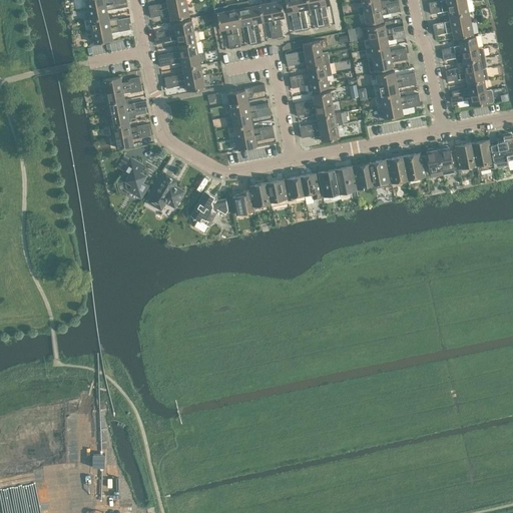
[(125,0),(120,0),(88,6),(90,18),(108,14),(107,8),(115,7),(126,5),(125,0)]
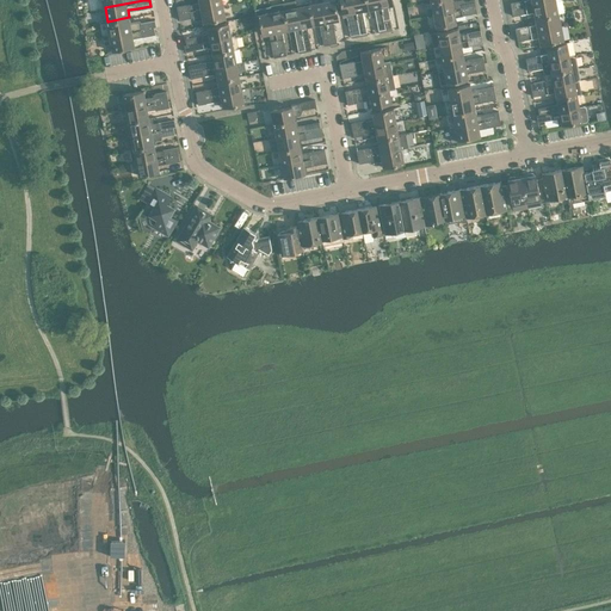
[(191,2),(179,5),(181,11),(223,2),(222,0),(199,0),(201,1),(191,4),(191,2)]
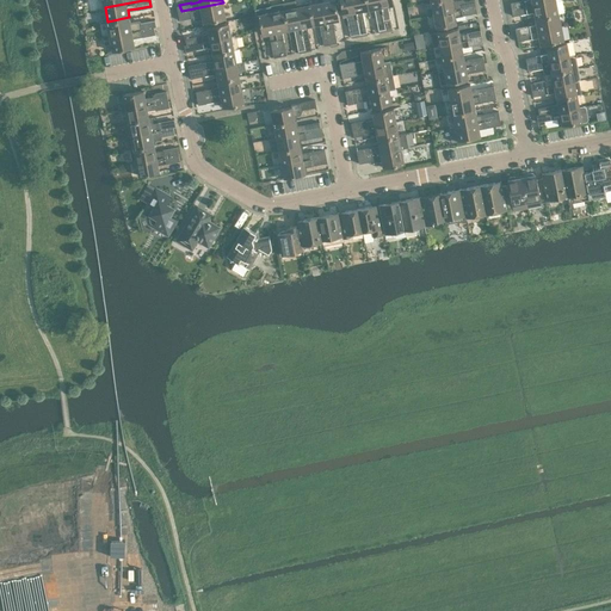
[(296,0),(294,0),(283,2),(289,28),(294,28),(295,29),(298,49),(306,48),(297,6),(297,4),(296,0)]
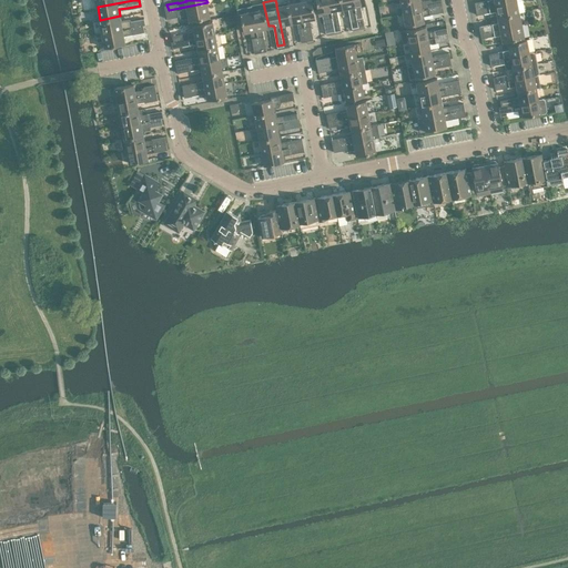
[(287,0),(276,3),(276,6),(284,44),(290,43),(286,24),(287,22),(292,21),(288,2),(287,0)]
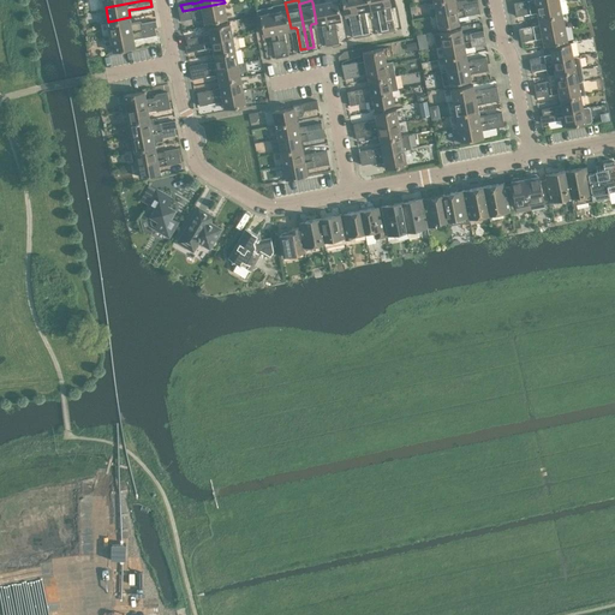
[(324,0),(312,3),(316,23),(321,23),(322,24),(327,45),(333,43),(324,0)]
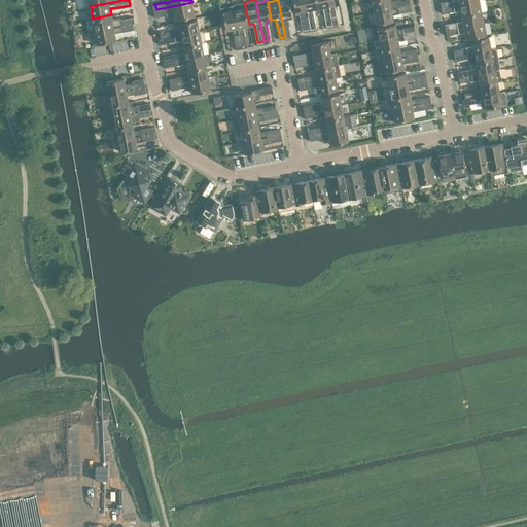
[(279,0),(278,0),(285,37),(291,36),(287,18),(288,16),(292,15),(291,8),(293,7),(291,0),(279,0)]
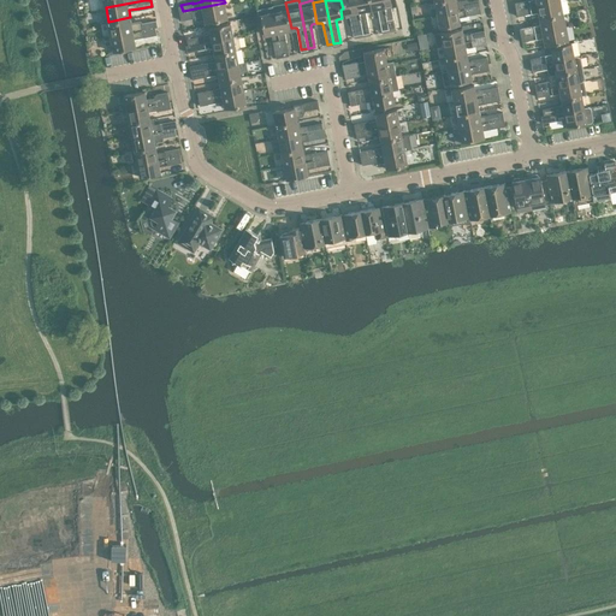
[(341,0),(343,9),(345,9),(347,16),(350,15),(355,36),(363,35),(363,33),(356,0),(341,0)]
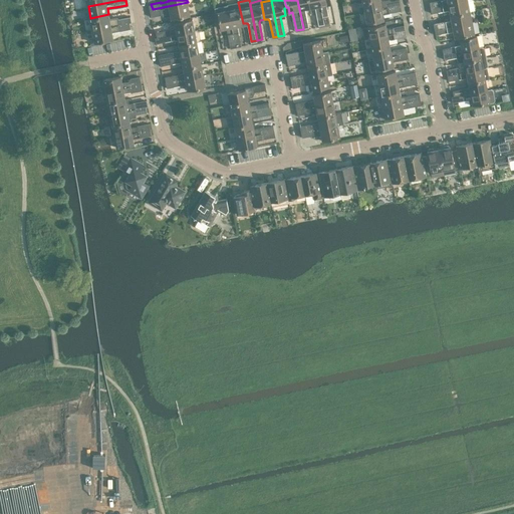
[(297,0),(303,27),(308,26),(305,9),(306,7),(310,6),(308,0),(297,0)]
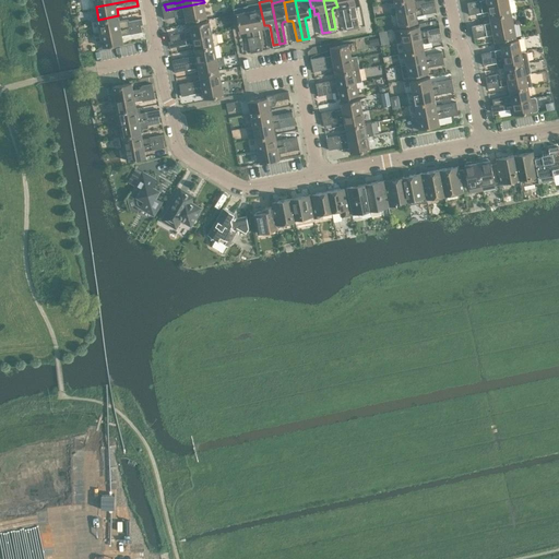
[(335,0),(337,7),(342,7),(343,8),(347,26),(353,25),(347,0),(335,0)]
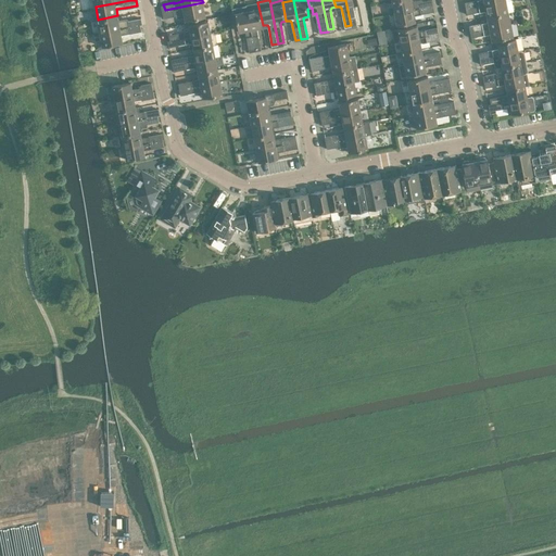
[(358,0),(345,0),(351,25),(357,24),(353,4),(354,3),(358,2),(358,0)]
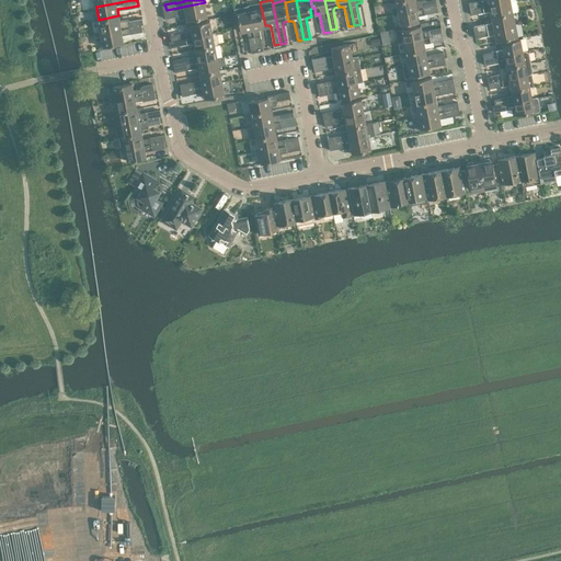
[(397,0),(399,12),(435,4),(437,4),(436,0),(419,0),(418,0),(416,0),(397,0)]
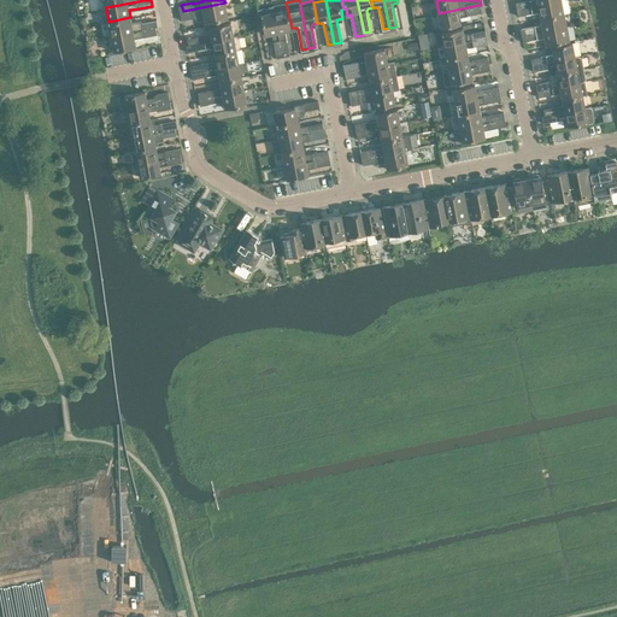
[(562,0),(557,0),(519,7),(521,15),(533,12),(536,11),(540,13),(541,17),(565,12),(562,0)]
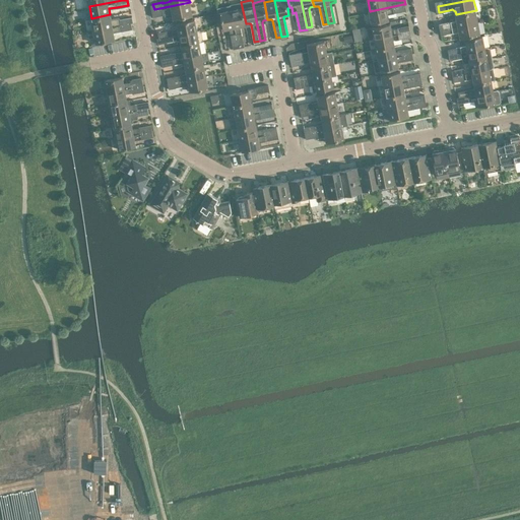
[(154,9),(152,10),(153,16),(165,13),(165,15),(166,15),(173,14),(174,18),(192,14),(190,2),(154,9)]
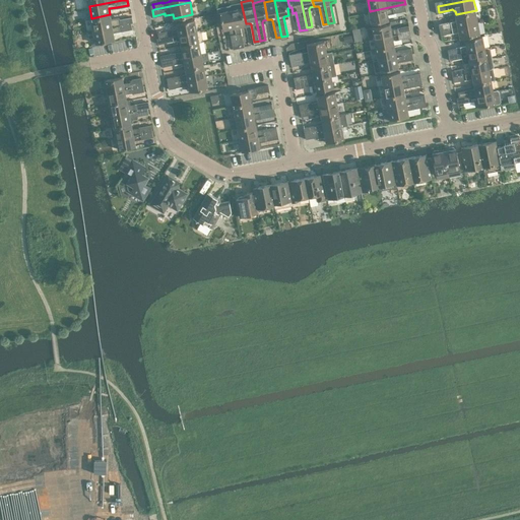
[(241,2),(231,4),(239,45),(239,47),(245,46),(241,26),(242,24),(246,23),(241,2)]
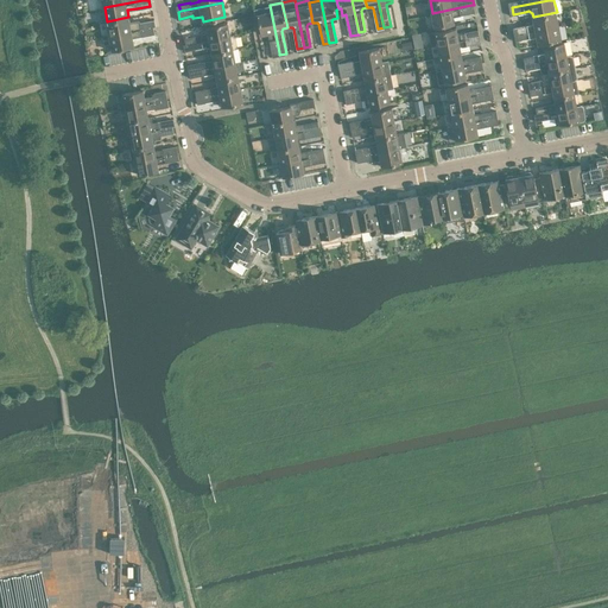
[(270,5),(257,7),(258,13),(261,33),(266,32),(268,33),(272,54),(279,52),(270,5)]
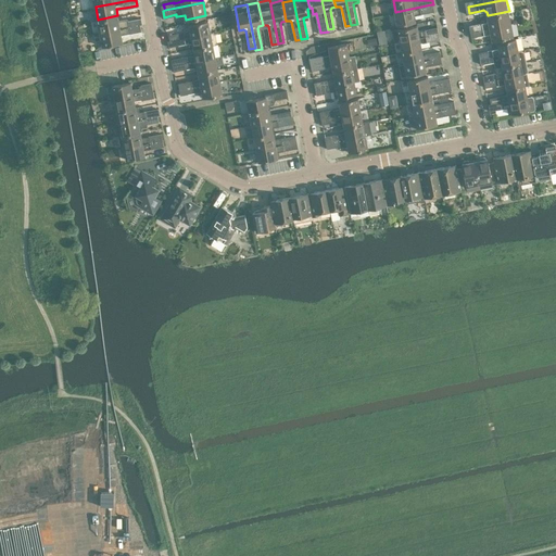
[(431,4),(395,12),(397,24),(416,20),(414,14),(421,12),(421,13),(432,11),(431,4)]
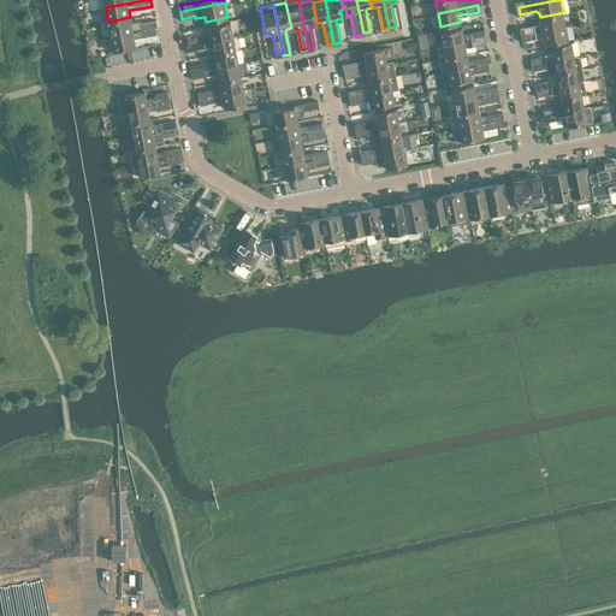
[(534,24),(527,25),(528,33),(567,24),(564,12),(540,17),(540,19),(533,22),(534,24)]
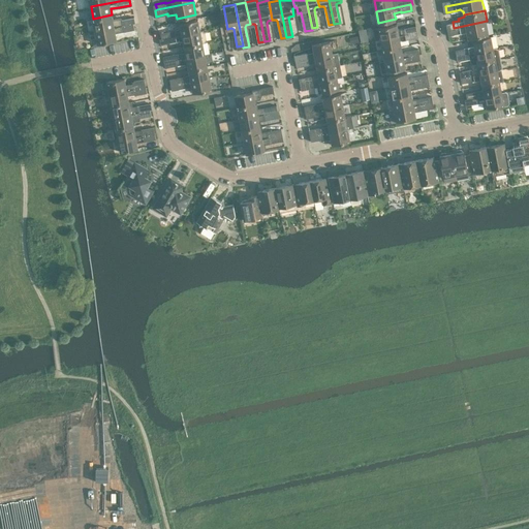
[(112,14),(93,19),(95,30),(133,23),(135,22),(134,16),(122,19),(122,18),(121,17),(113,19),(112,14)]
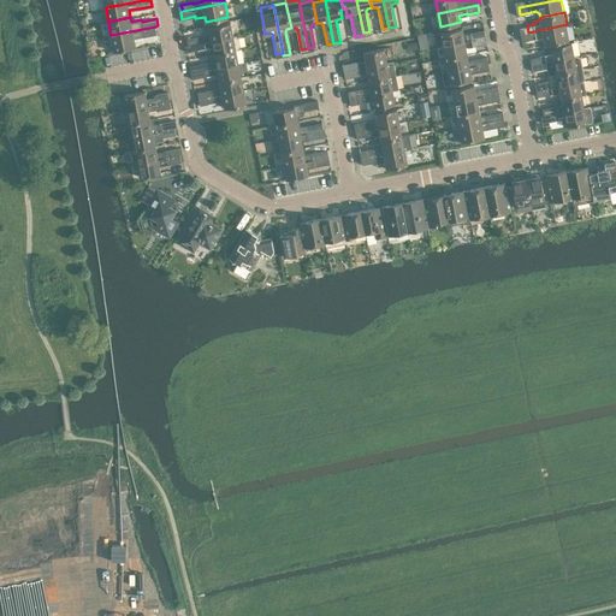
[(208,33),(188,37),(189,43),(234,35),(231,22),(209,25),(211,30),(208,33)]
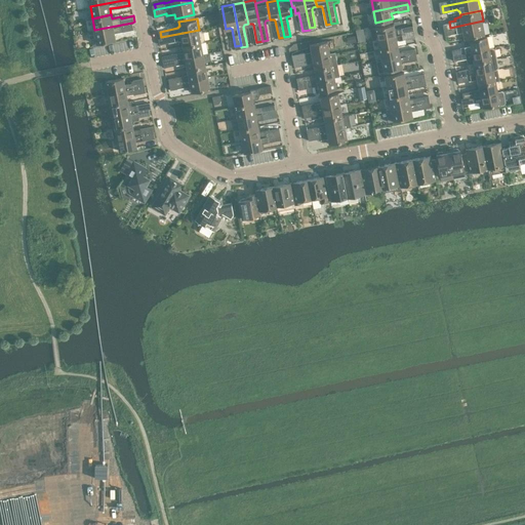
[(450,28),(444,29),(446,35),(463,31),(465,37),(485,33),(483,21),(450,28)]
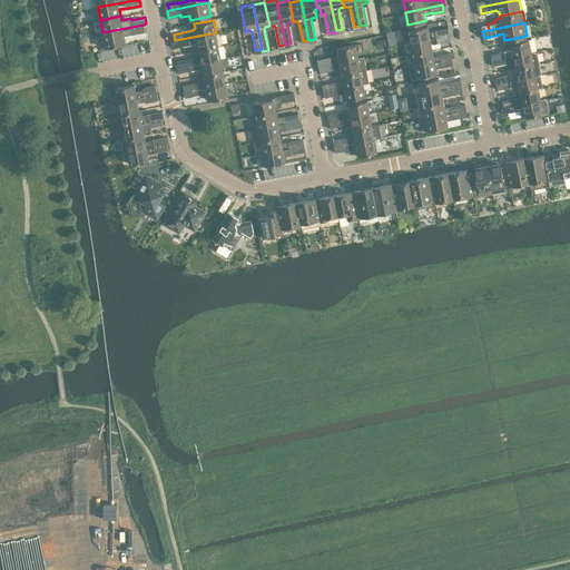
[(144,25),(102,32),(106,47),(126,42),(125,35),(134,32),(134,33),(146,30),(144,25)]
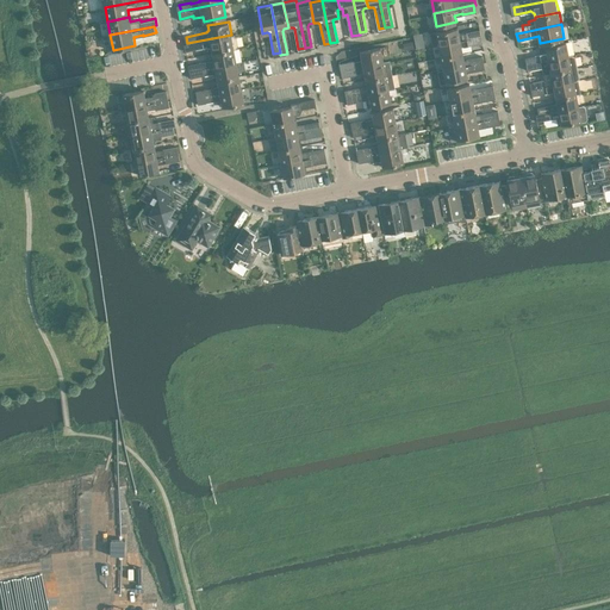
[(436,31),(430,32),(433,45),(440,44),(440,43),(479,36),(478,29),(466,31),(460,32),(459,31),(458,26),(436,31)]
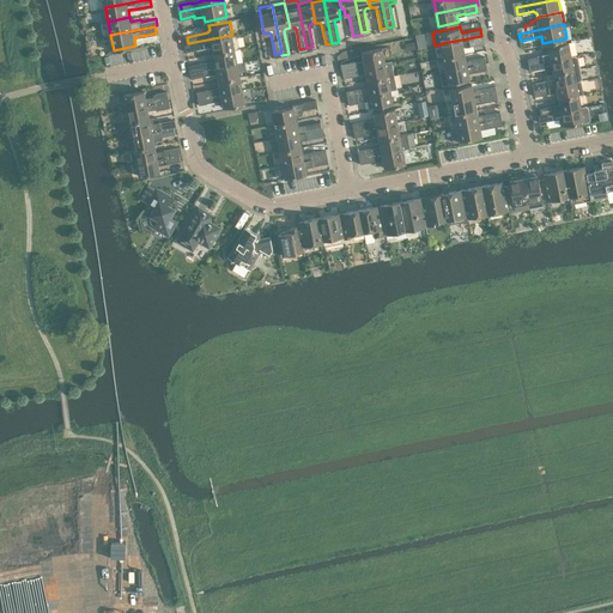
[(188,43),(186,44),(187,50),(211,46),(213,48),(214,53),(235,48),(237,48),(240,44),(237,36),(235,35),(232,35),(188,43)]
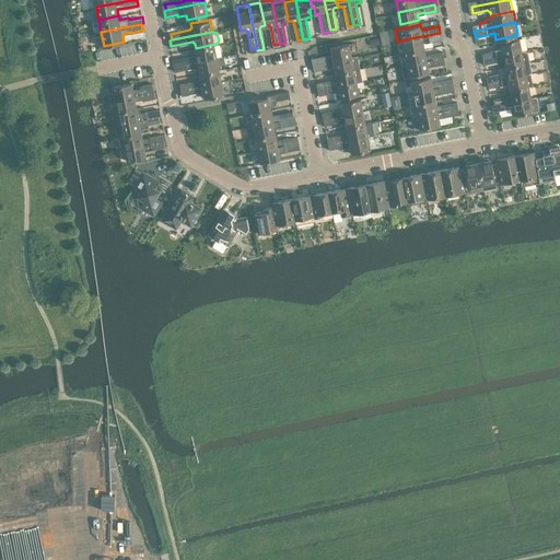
[(440,33),(404,39),(404,41),(406,51),(424,48),(423,42),(424,41),(427,42),(441,39),(440,33)]
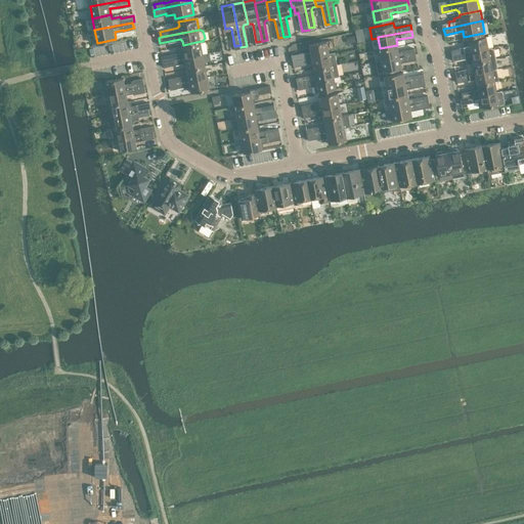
[(355,34),(346,36),(348,42),(356,41),(355,34)]
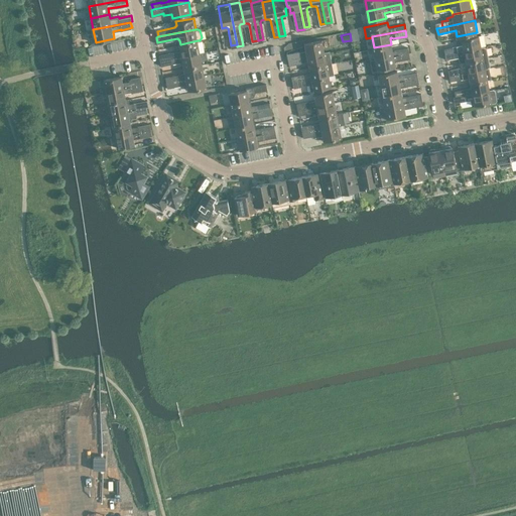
[(463,44),(446,47),(447,52),(481,46),(481,45),(479,34),(462,37),(463,44)]
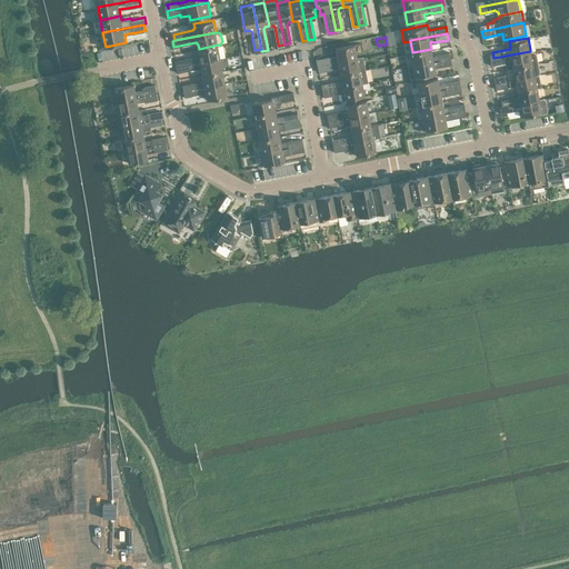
[(330,56),(317,58),(318,65),(358,57),(358,56),(356,42),(337,47),(338,55),(330,57),(330,56)]
